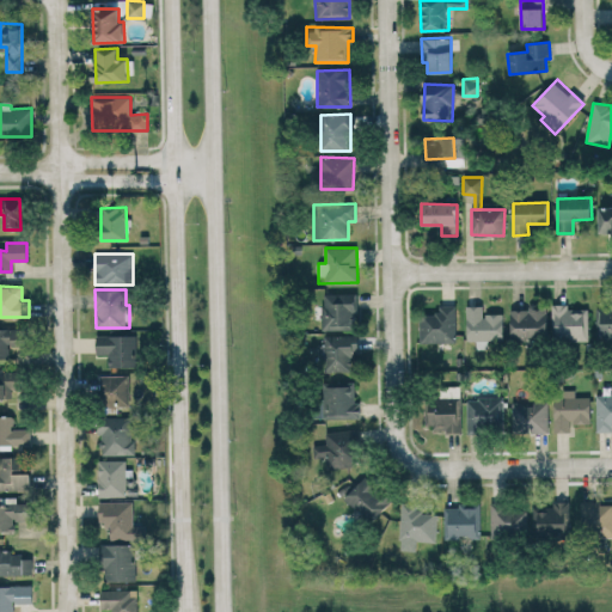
[(323,293),(323,329),(354,330),(355,294),(323,293)]
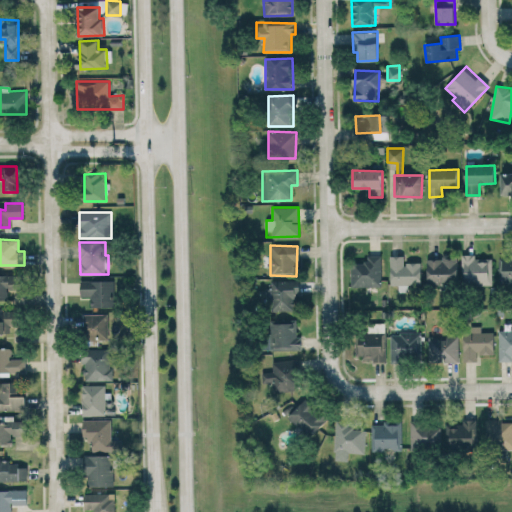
[(351,286),(381,287),(382,256),(365,255),(365,263),(351,262),(351,286)]
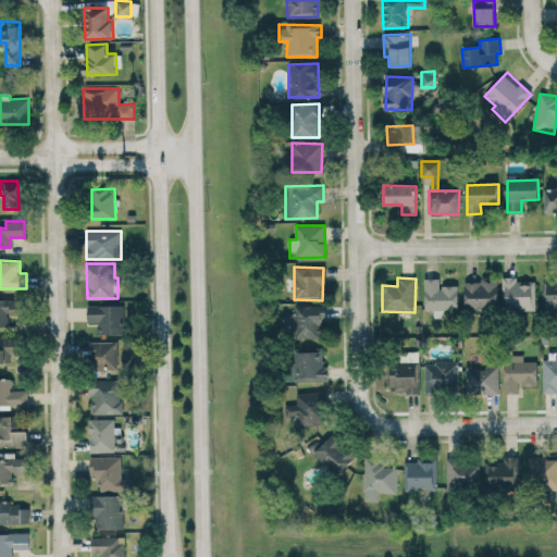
[(502,277),(503,310),(535,309),(535,281),(517,281),(517,277),(502,277)]
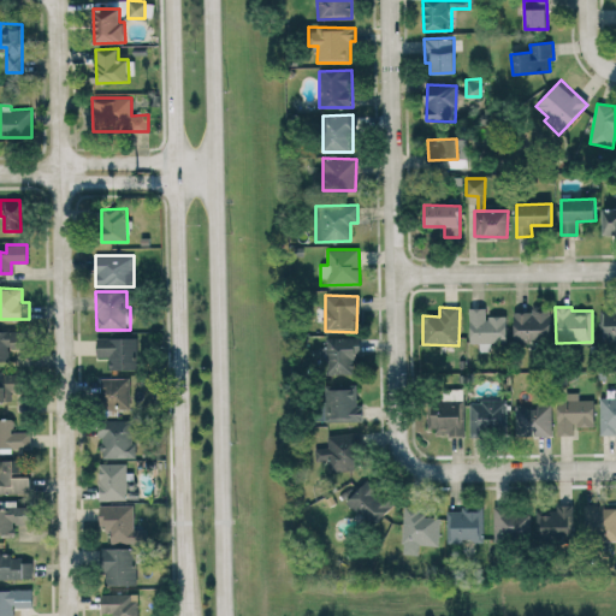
[(471,343),(480,343),(480,351),(491,350),(491,343),(507,342),(507,315),(486,315),(486,308),(469,308),(471,343)]
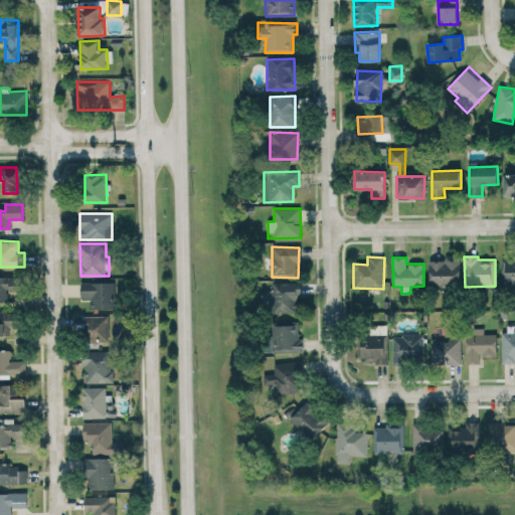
[(430,285),(460,284),(460,259),(430,260),(430,285)]
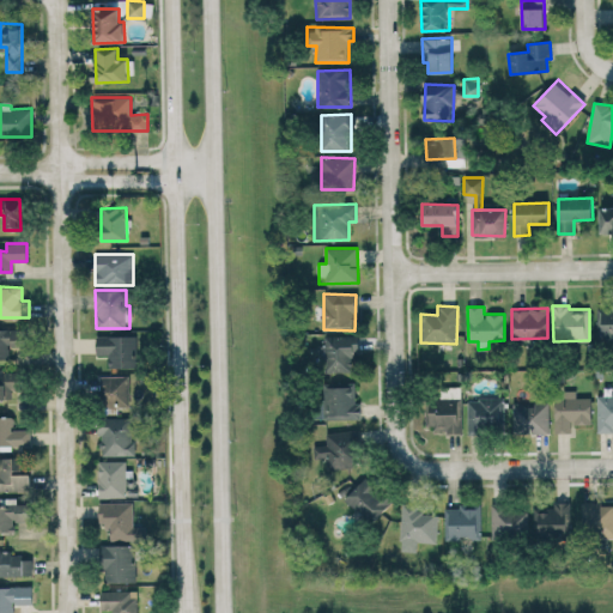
[(23,328),(0,328),(0,358),(8,359),(8,346),(24,346),(23,328)]
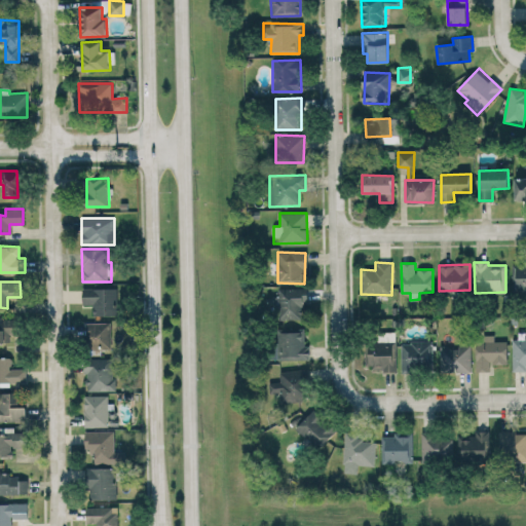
[(117,315),(117,289),(82,288),(82,304),(92,305),(92,315),(117,315)]
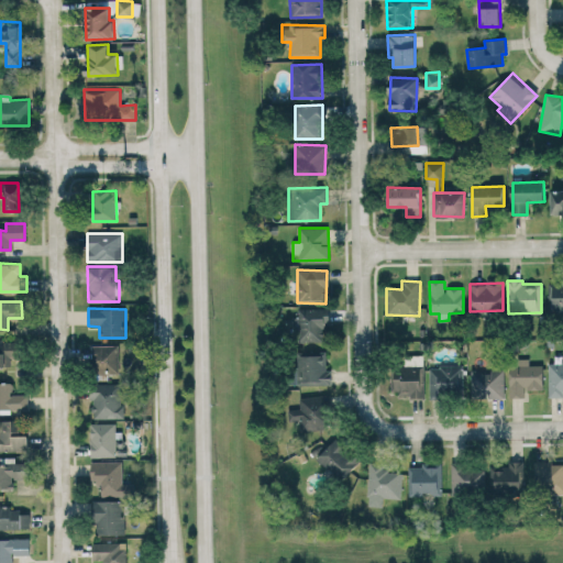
[(324,341),(323,323),(330,323),(329,308),(298,309),(298,342),(324,341)]
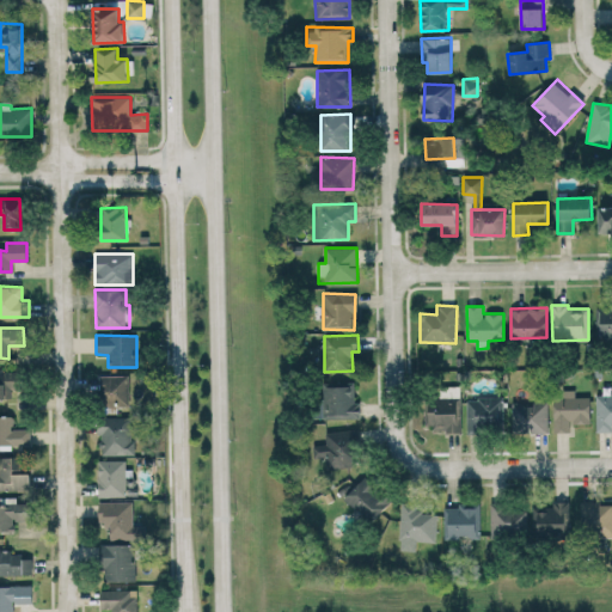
[(0,398),(8,399),(8,389),(22,389),(23,373),(0,372),(0,398)]
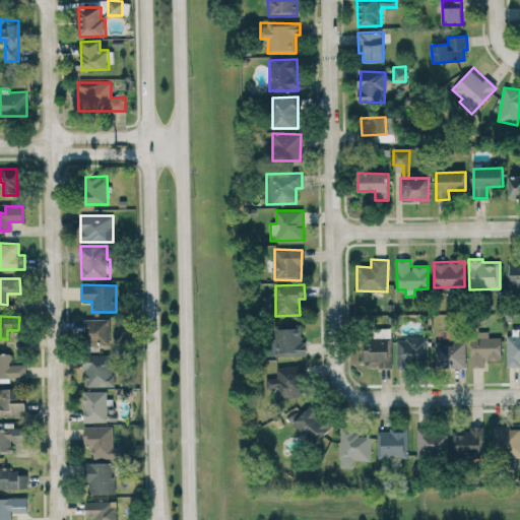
[(110,319),(86,319),(87,345),(110,344),(110,319)]
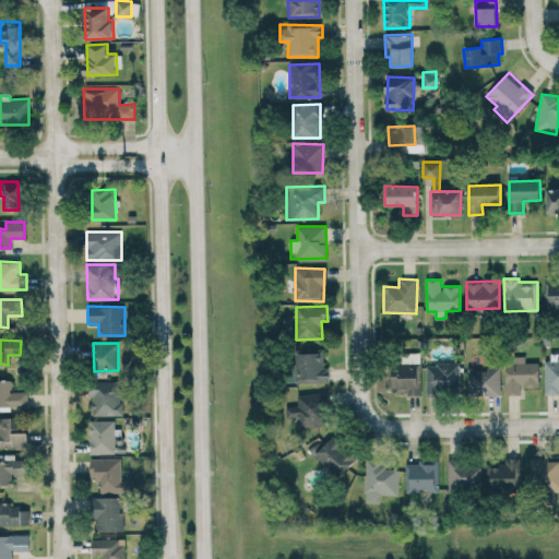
[(329,382),(329,367),(324,367),(323,352),(298,353),(298,382),(329,382)]
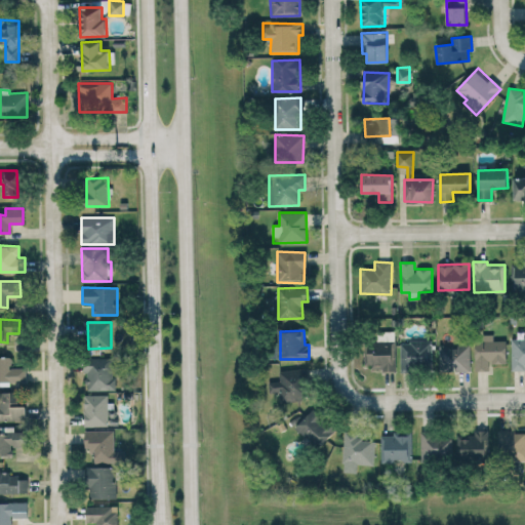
[(507,363),(507,339),(493,340),(493,334),(475,334),(476,370),(489,370),(489,363),(507,363)]
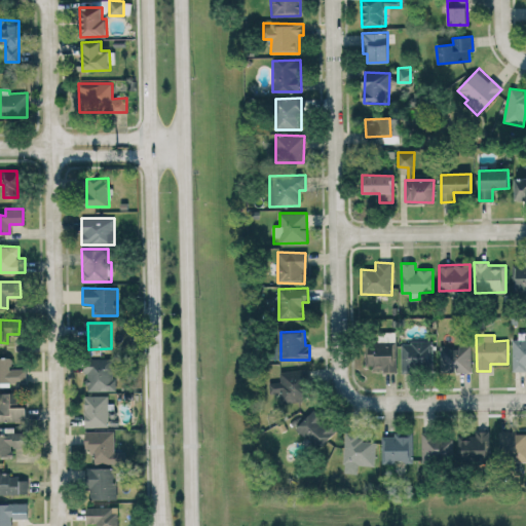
[(401,342),(402,371),(433,370),(433,341),(401,342)]
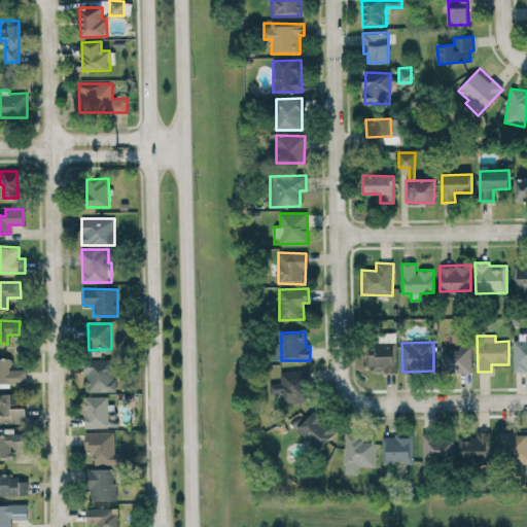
[(365,343),(364,367),(383,367),(382,373),(396,373),(397,344),(365,343)]
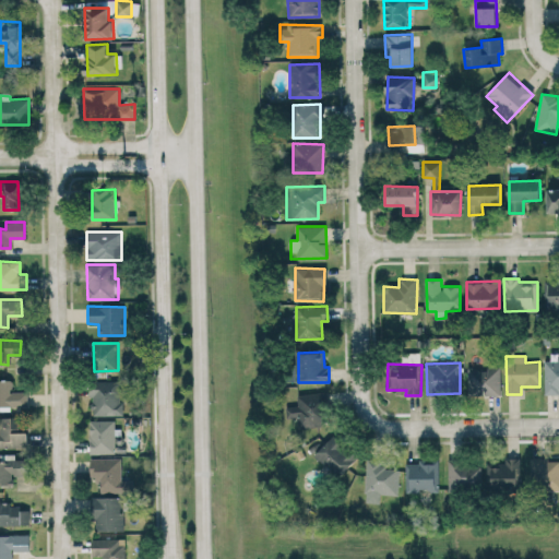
[(468,366),(468,394),(500,395),(501,367),(468,366)]
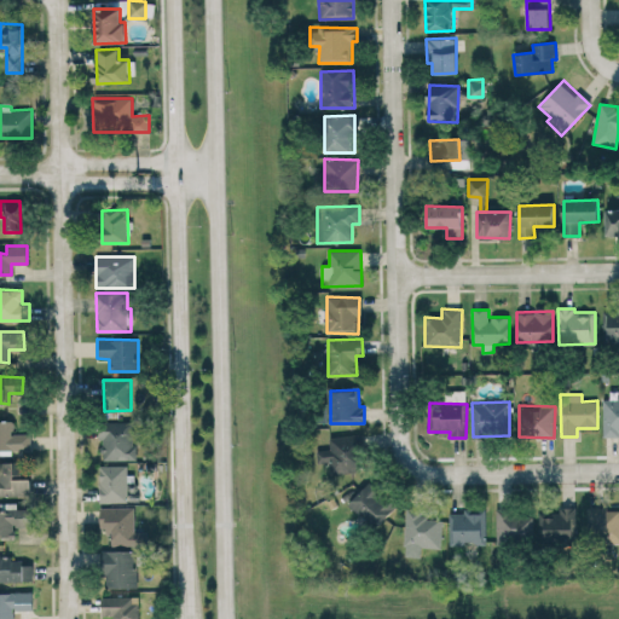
[(0,451),(30,451),(30,433),(13,434),(13,420),(0,420),(0,451)]
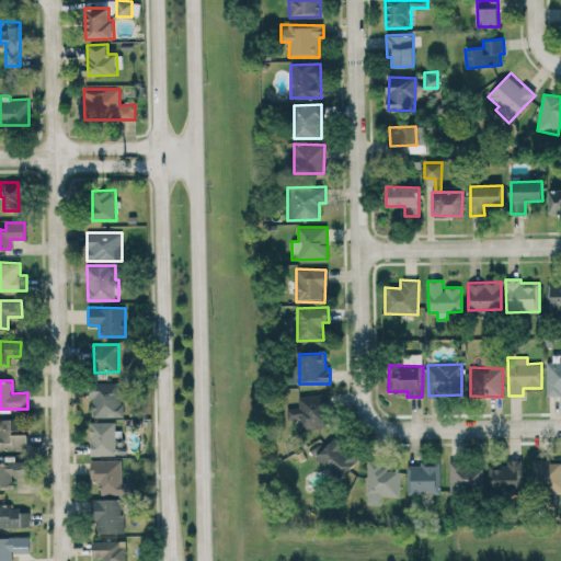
[(122,382),(92,382),(92,416),(122,416),(122,382)]
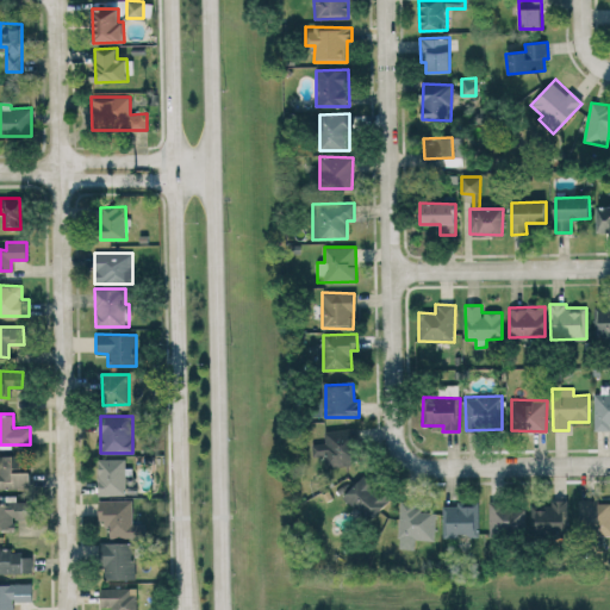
[(322,430),(323,468),(360,466),(358,428),(322,430)]
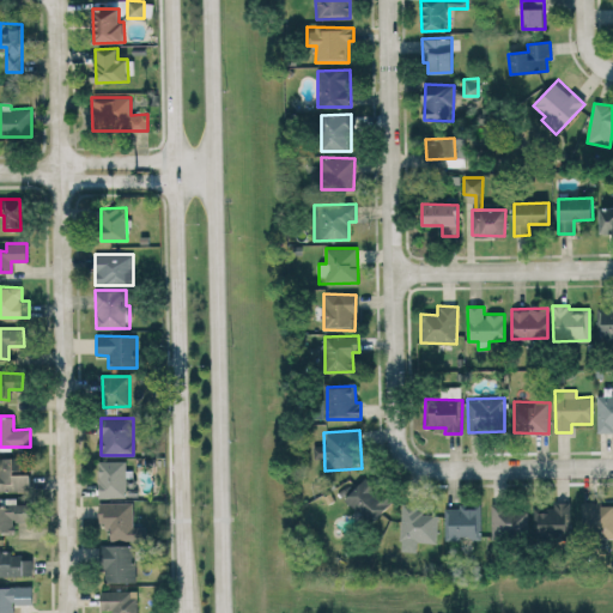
[(0,490),(30,491),(30,460),(0,459),(0,490)]
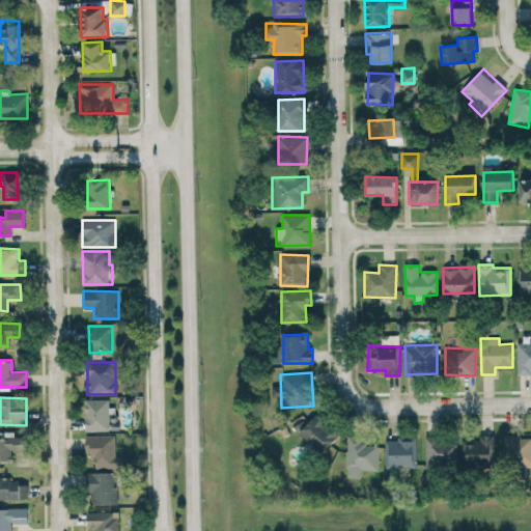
[(110,398),(85,399),(86,430),(110,430),(110,412),(110,398)]
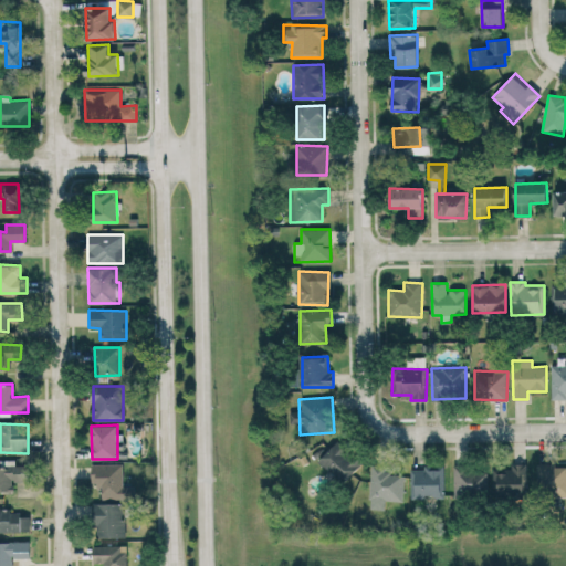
[(318,460),(344,483),(362,463),(336,440),(318,460)]
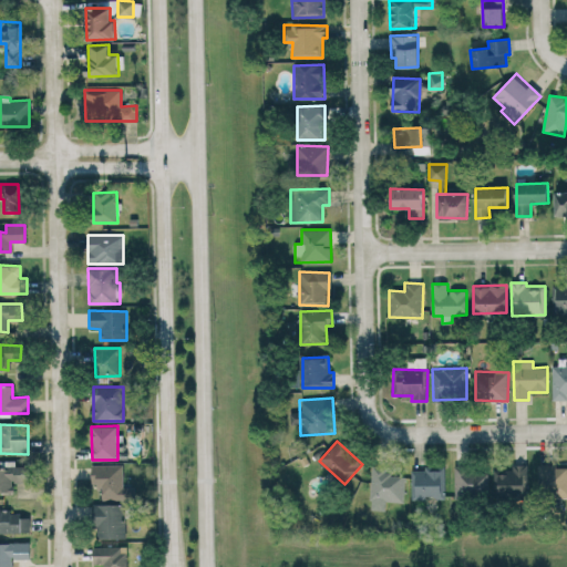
[(123,464),(92,465),(92,484),(101,484),(101,500),(136,500),(135,486),(124,486),(123,464)]
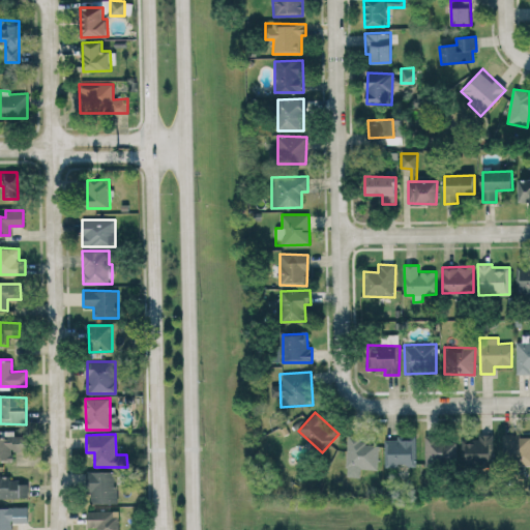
[(460,439),(461,463),(493,462),(492,434),(479,434),(479,439),(460,439)]
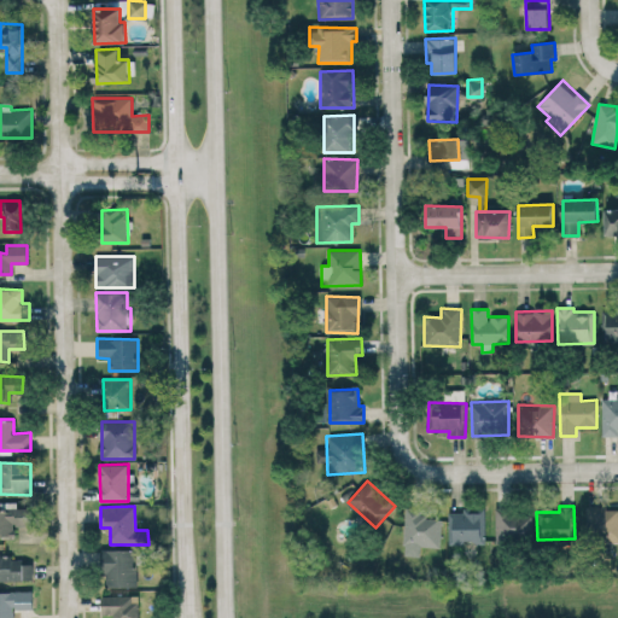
[(617,540),(617,506),(587,507),(587,541),(617,540)]
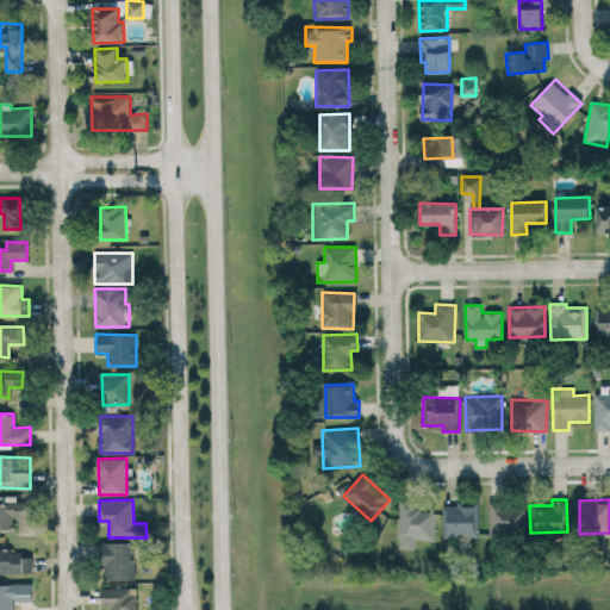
[(416,540),(435,540),(436,511),(417,511),(418,502),(399,500),(398,548),(416,549),(416,540)]
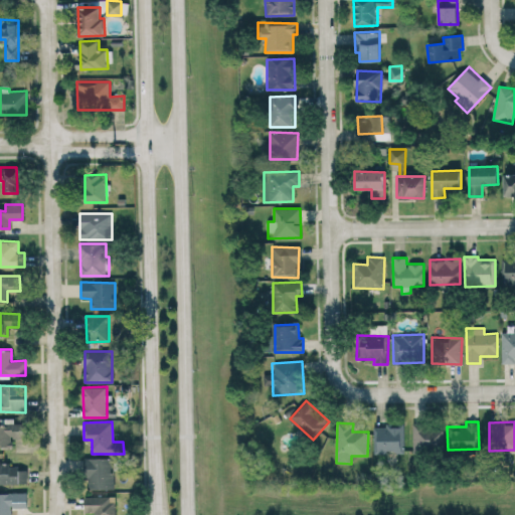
[(0,446),(12,446),(12,438),(25,439),(26,424),(0,423),(0,446)]
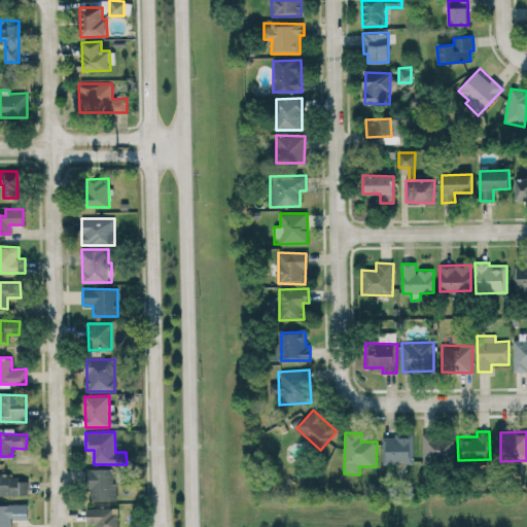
[(382,435),(383,463),(414,462),(413,434),(382,435)]
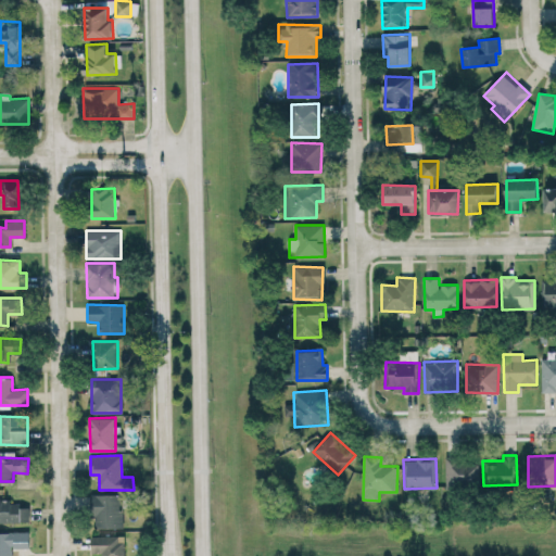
[(445,487),(478,487),(479,459),(446,459),(445,487)]
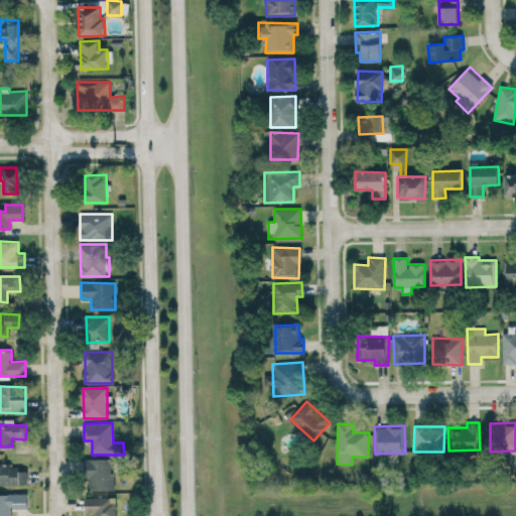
[(115,490),(114,459),(87,460),(88,490),(115,490)]
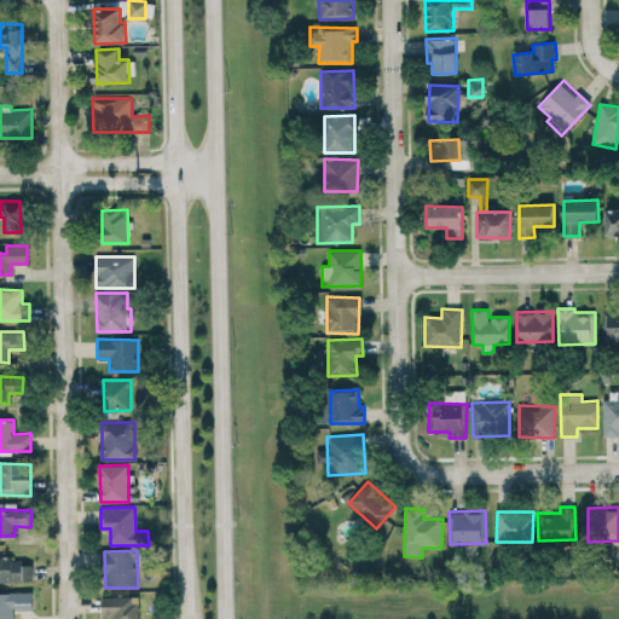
[(0,582),(33,582),(33,562),(12,562),(12,555),(0,555),(0,582)]
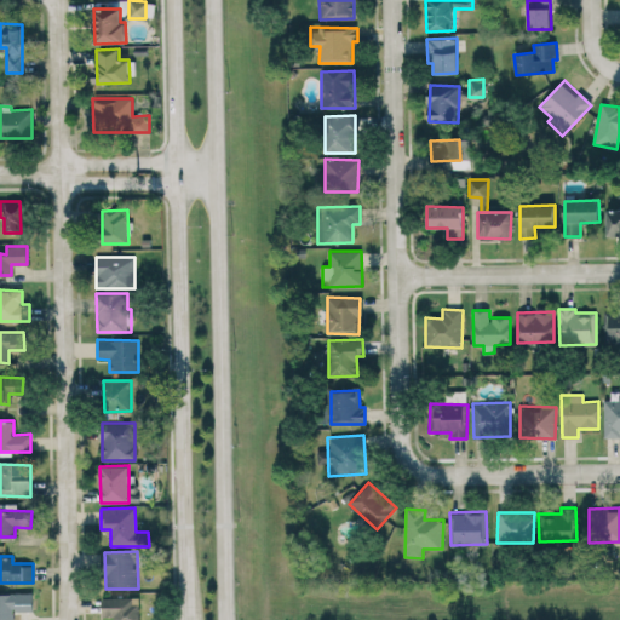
[(0,592),(0,619),(12,619),(12,612),(32,612),(32,593),(0,592)]
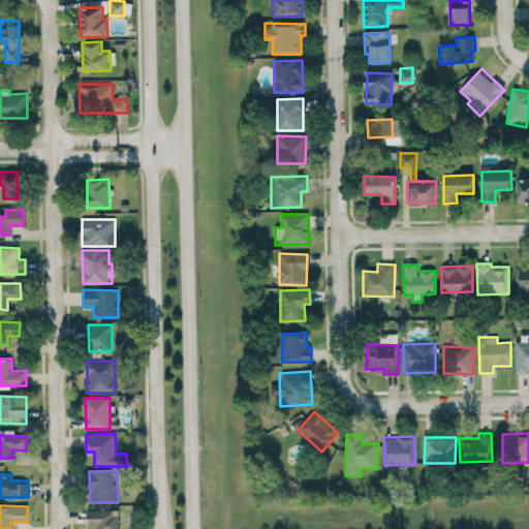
[(118,528),(118,509),(87,509),(87,526),(96,525),(96,528),(118,528)]
